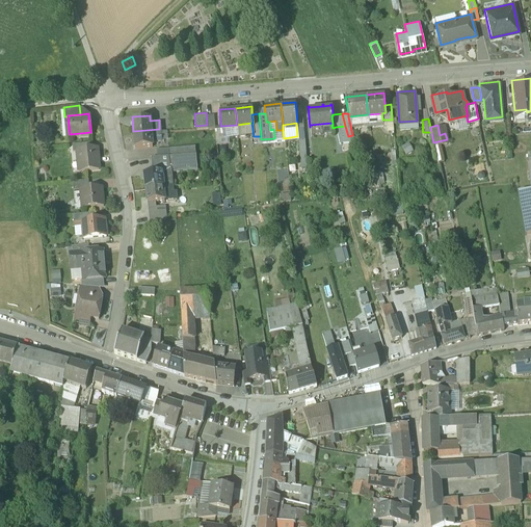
[(303,126),(296,126),(297,136),(296,136),(299,164),(307,163),(303,126)]
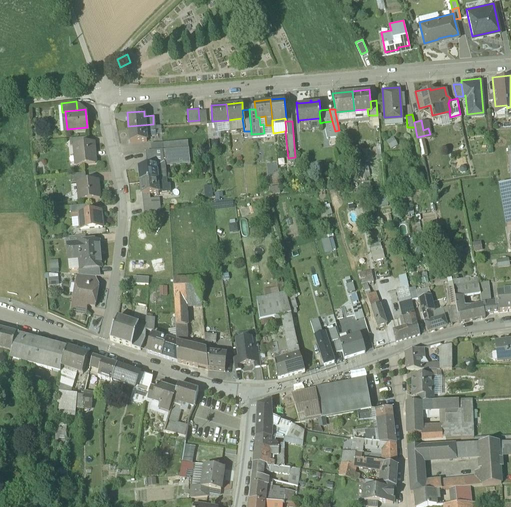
[(332,121),(323,122),(325,133),(335,131),(332,121)]
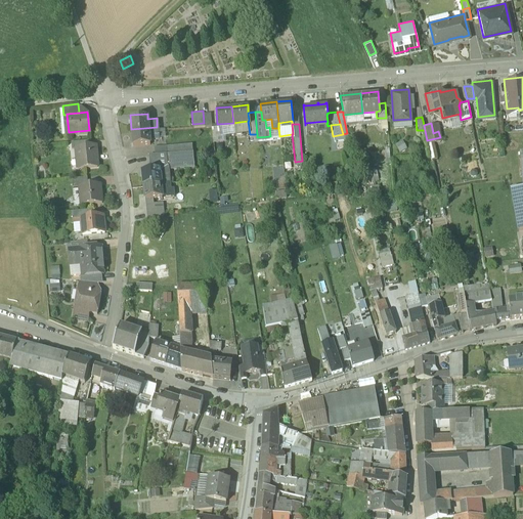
[(157,127),(131,129),(132,142),(149,141),(149,136),(158,136),(157,127)]
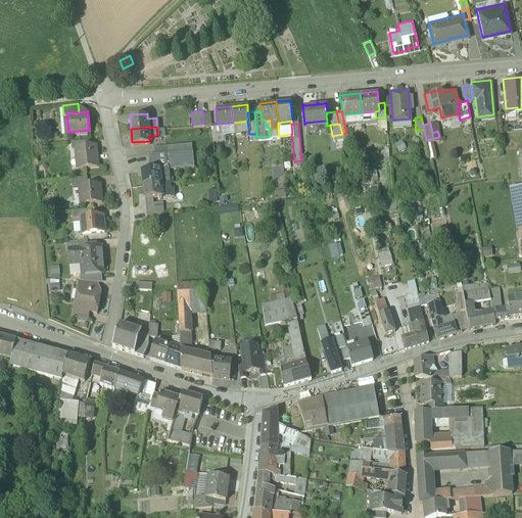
[(191,140),(152,144),(153,151),(192,148),(191,140)]
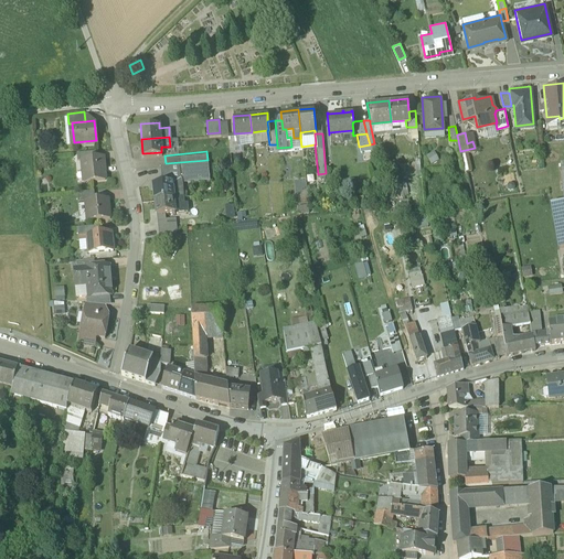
[(96,156),(82,157),(84,179),(104,176),(102,154),(96,156)]
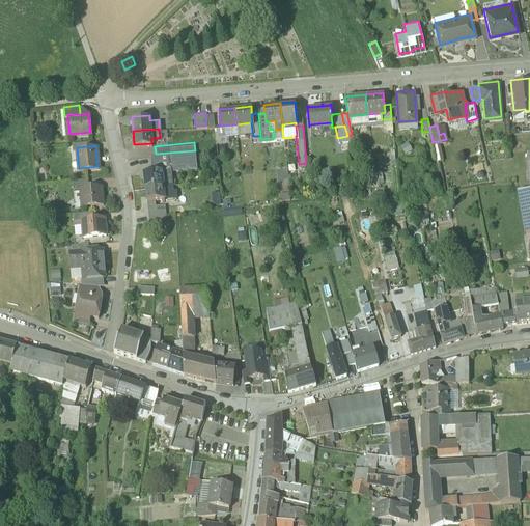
[(156,154),(150,155),(151,167),(169,165),(169,166),(196,164),(195,150),(156,154)]
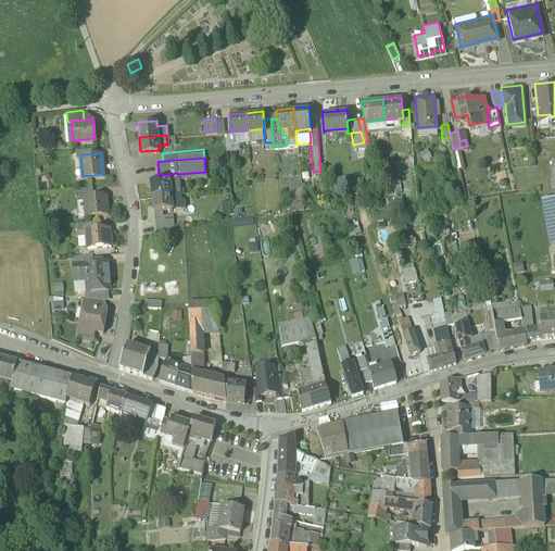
[(168,178),(150,179),(152,195),(169,192),(179,191),(178,183),(168,184),(168,178)]
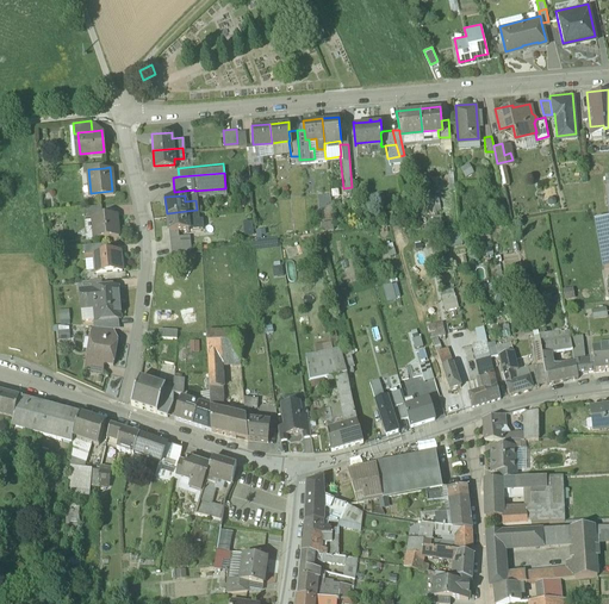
[(100,204),(82,205),(84,216),(92,215),(101,213),(100,204)]
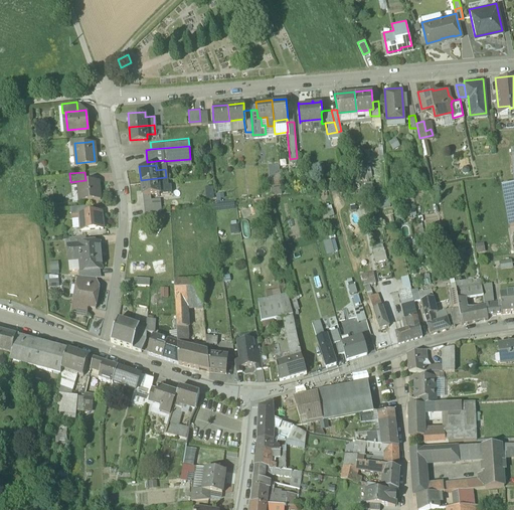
[(157,178),(141,180),(142,193),(159,192),(157,178)]
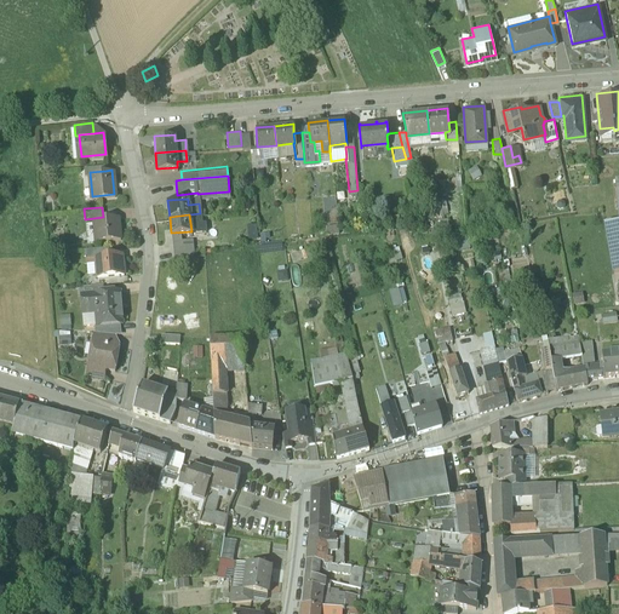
[(103,217),(93,218),(95,239),(120,236),(118,216),(103,217)]
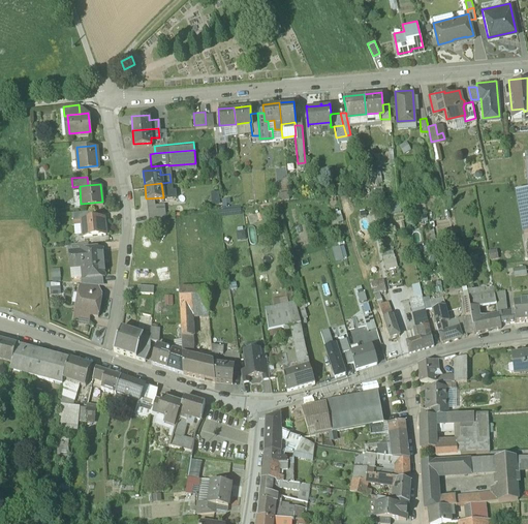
[(527,229),(527,186),(527,187),(516,189),(523,230),(527,229)]
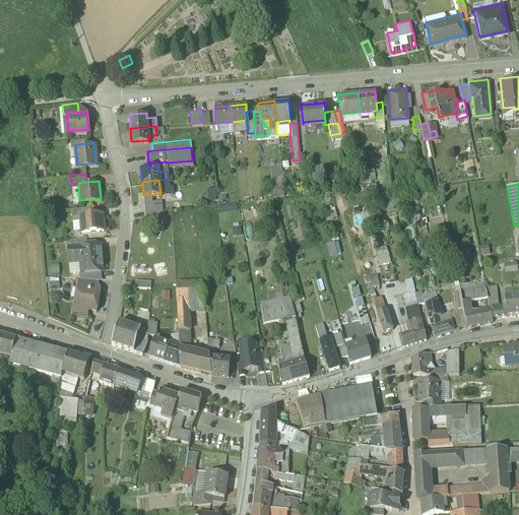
[(158,199),(144,200),(145,214),(160,212),(158,199)]
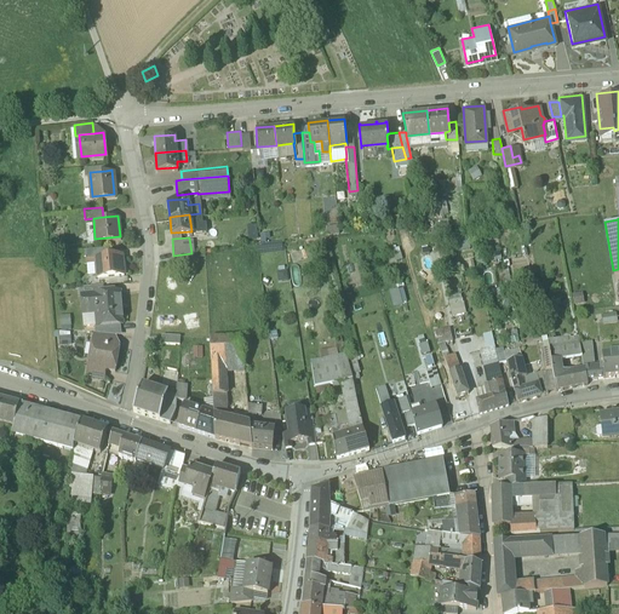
[(105,246),(84,247),(85,258),(95,257),(95,256),(105,254),(105,246)]
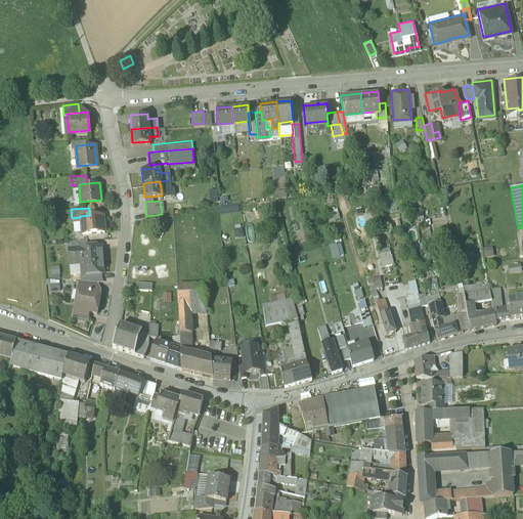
[(89,215),(80,216),(80,217),(82,232),(104,230),(102,214),(89,215)]
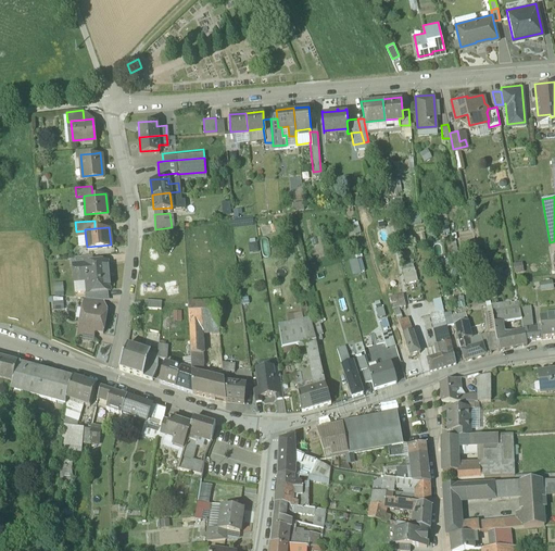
[(349,258),(353,271),(365,267),(361,254),(349,258)]
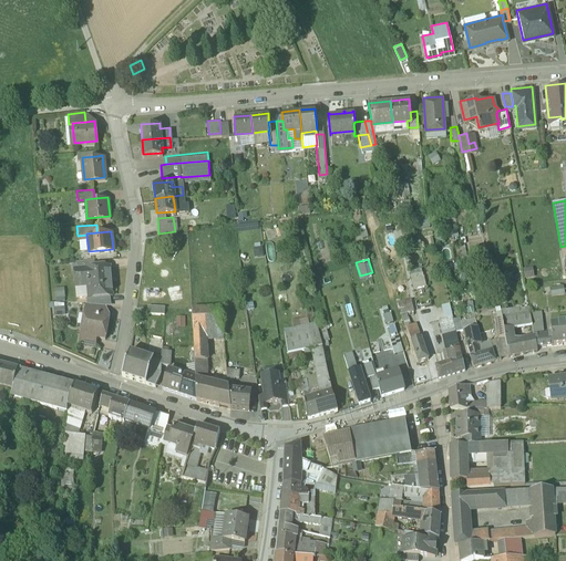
[(76,267),(74,267),(75,283),(86,282),(88,294),(88,295),(105,293),(110,293),(112,293),(109,263),(76,267)]
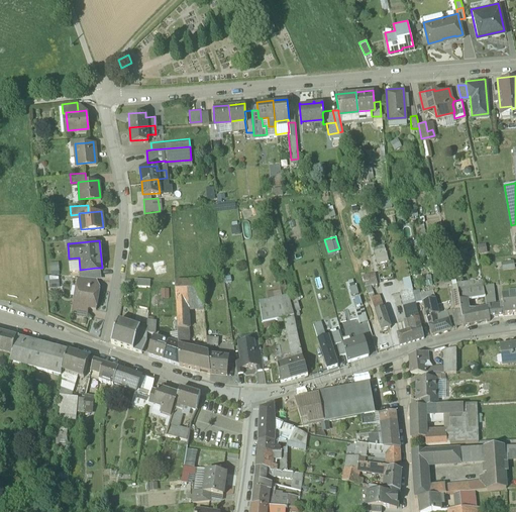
[(377,260),(388,259),(387,248),(375,250),(377,260)]
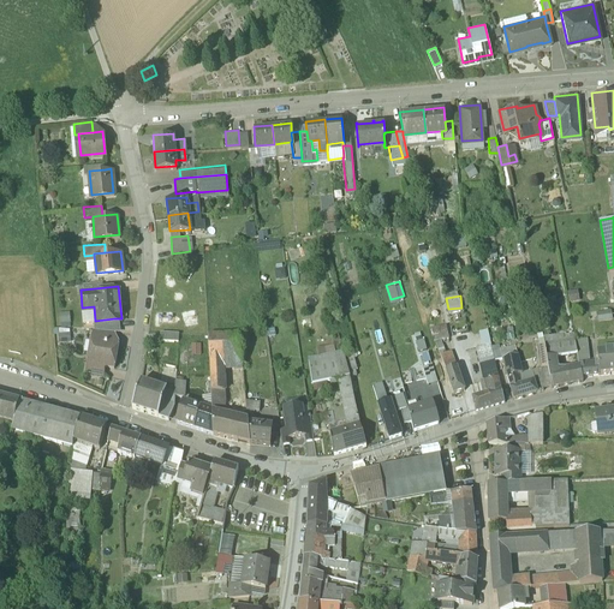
[(114,318),(95,321),(95,320),(93,320),(94,328),(109,329),(115,329),(114,318)]
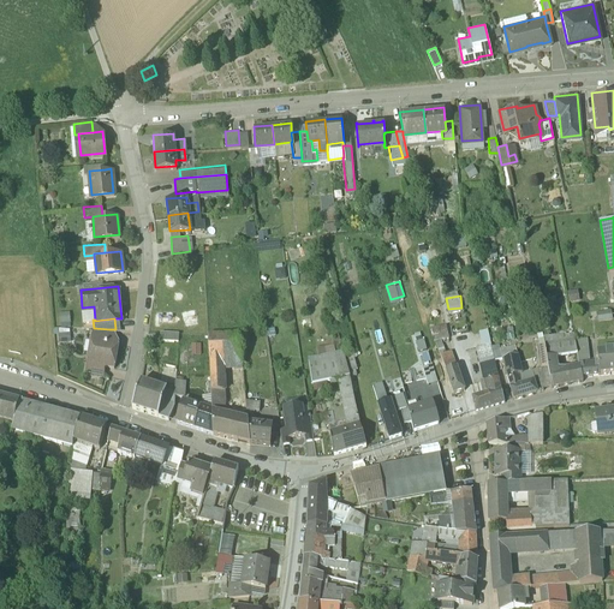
[(445,322),(430,324),(433,333),(440,336),(448,334),(445,322)]
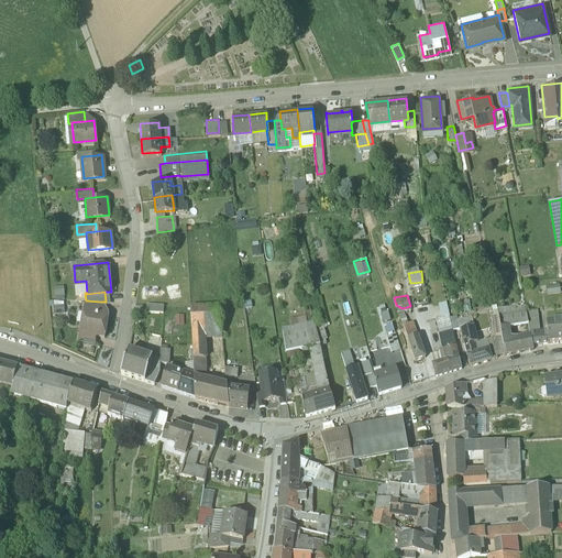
[(54,310),(64,310),(64,297),(54,297),(54,310)]
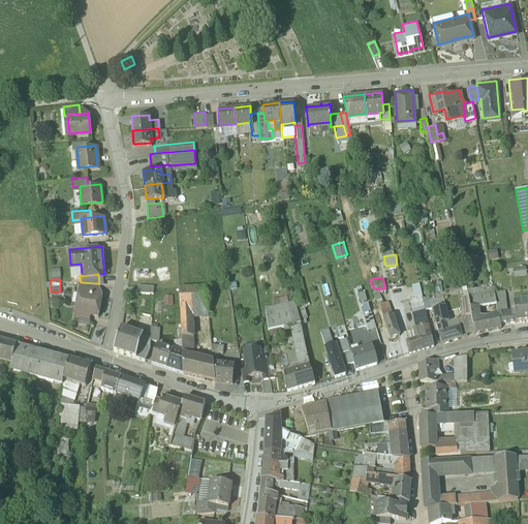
[(402,281),(389,285),(391,295),(405,290),(402,281)]
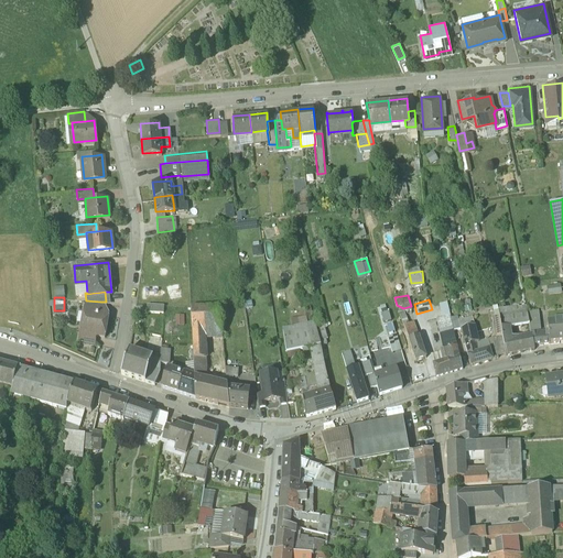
[(86,301),(85,301),(84,309),(87,310),(88,309),(98,312),(100,302),(86,301)]
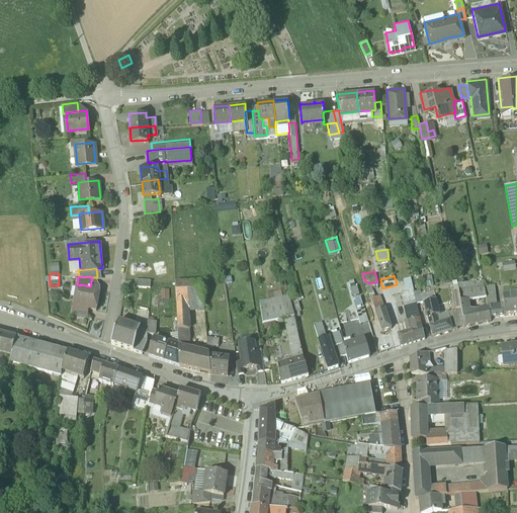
[(458,285),(460,297),(467,296),(485,293),(482,276),(457,280),(458,285)]
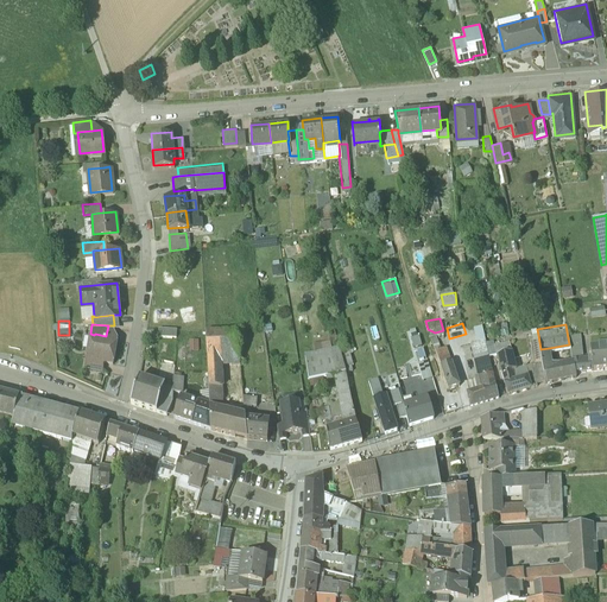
[(204,327),(207,363),(217,363),(239,362),(235,325),(204,327)]
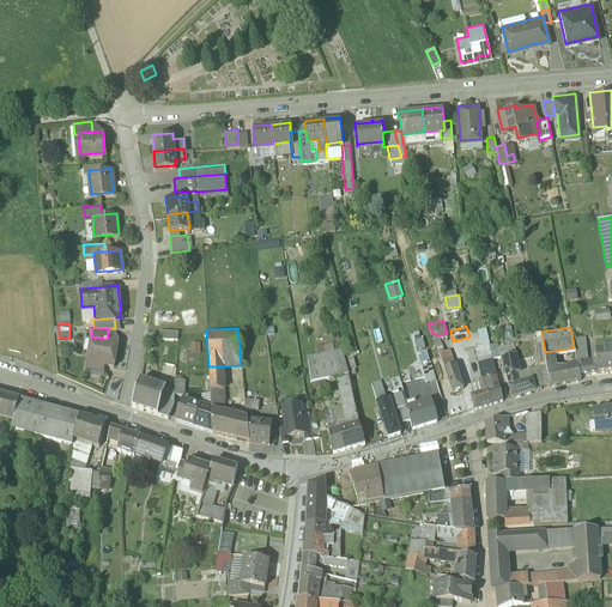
[(107,339),(96,337),(95,338),(91,359),(91,360),(103,362),(113,364),(117,340),(107,339)]
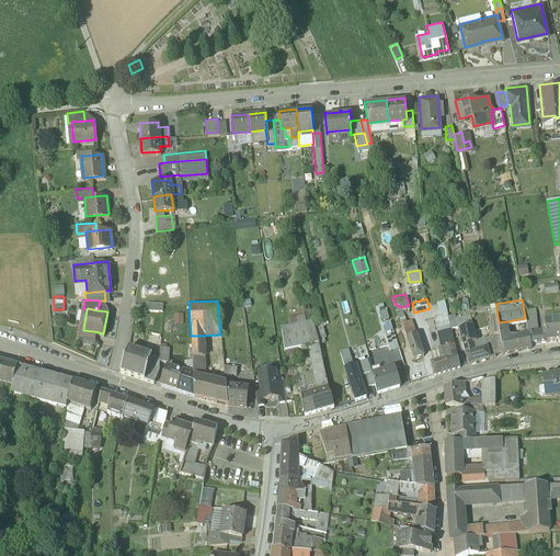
[(488,310),(491,331),(500,330),(499,322),(496,309),(488,310)]
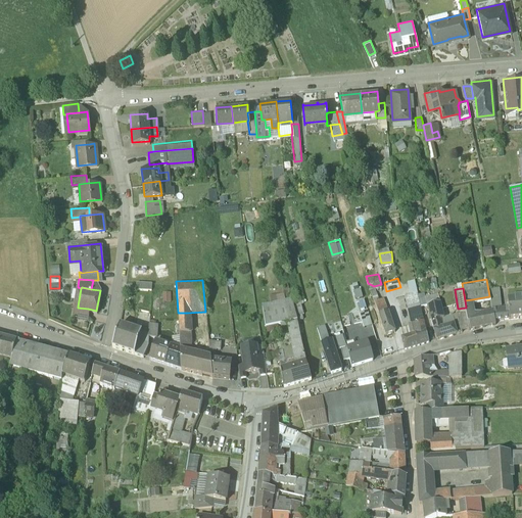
[(425,293),(427,300),(439,297),(437,290),(425,293)]
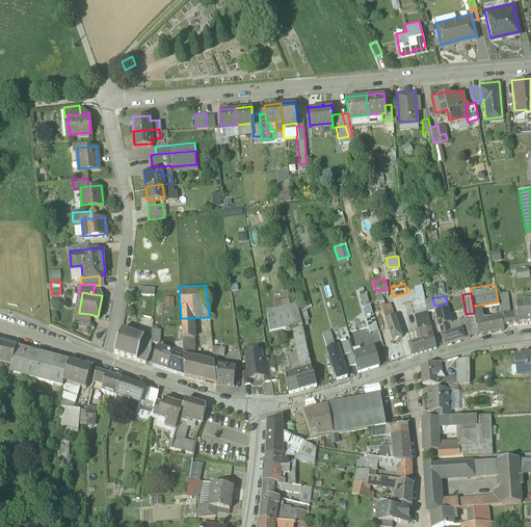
[(530,298),(515,301),(516,312),(518,320),(530,318),(530,298)]
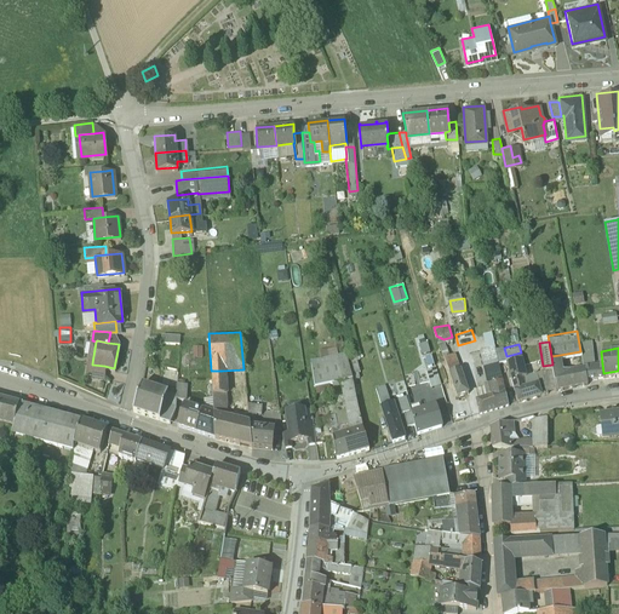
[(448,351),(442,354),(452,378),(456,392),(468,389),(462,373),(460,374),(456,357),(453,350),(448,351)]
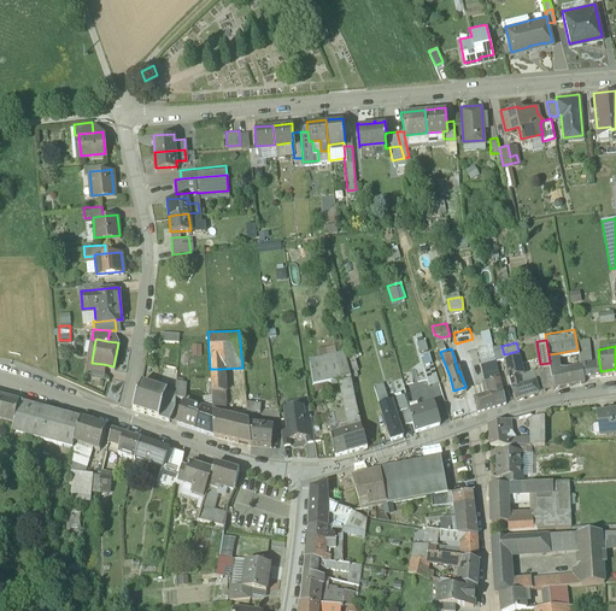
[(312,382),(320,380),(327,379),(340,376),(350,375),(348,369),(346,359),(342,350),(308,357),(312,382)]
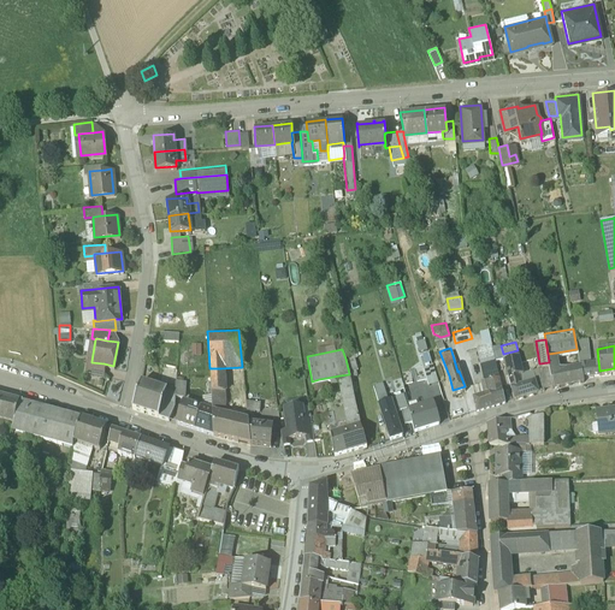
[(518,350),(503,354),(509,383),(520,379),(518,369),(515,361),(520,360),(518,350)]
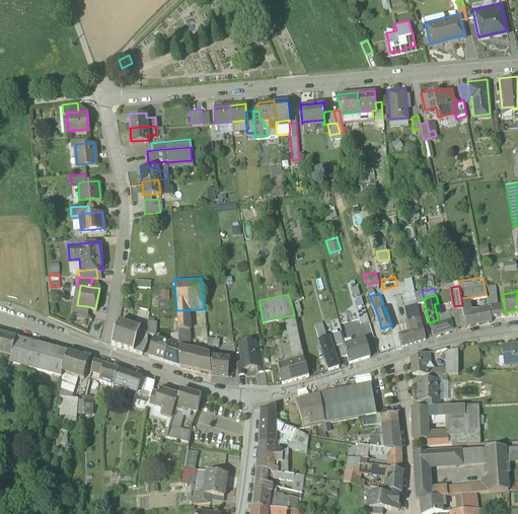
[(470,306),(468,297),(461,298),(462,305),(465,321),(491,317),(491,314),(489,306),(488,303),(470,306)]
